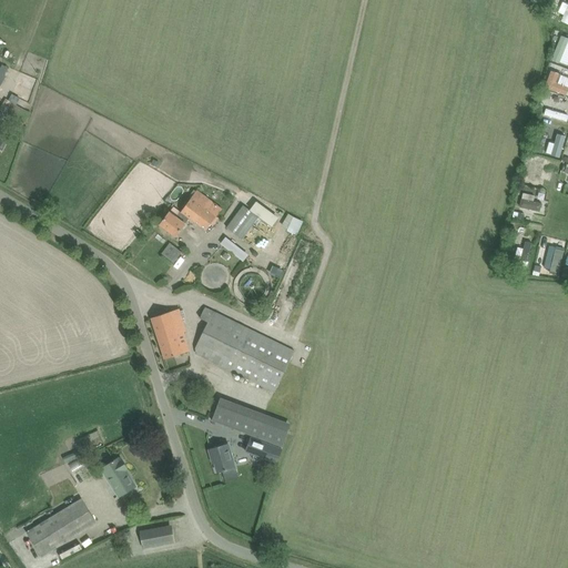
[(31,113),(6,99),(0,109),(28,123),(31,113)]
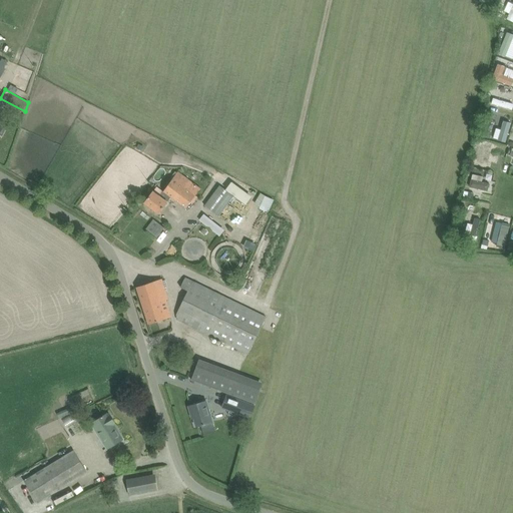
[(0,133),(3,129),(5,131),(12,118),(3,113),(1,117),(0,116),(0,133)]
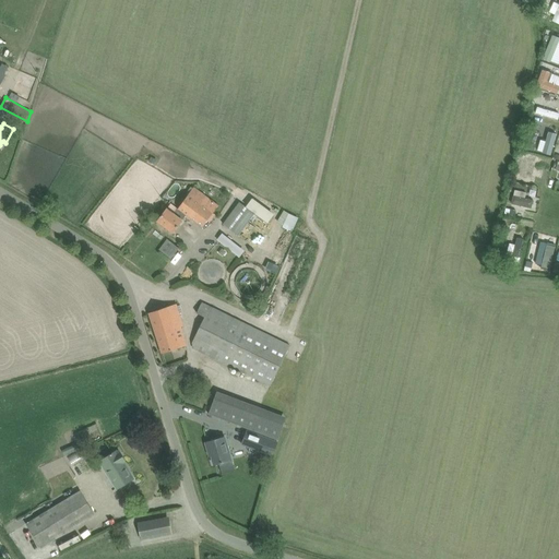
[(173,233),(179,224),(187,214),(203,227),(218,205),(194,187),(174,213),(167,209),(157,222),(173,233)]
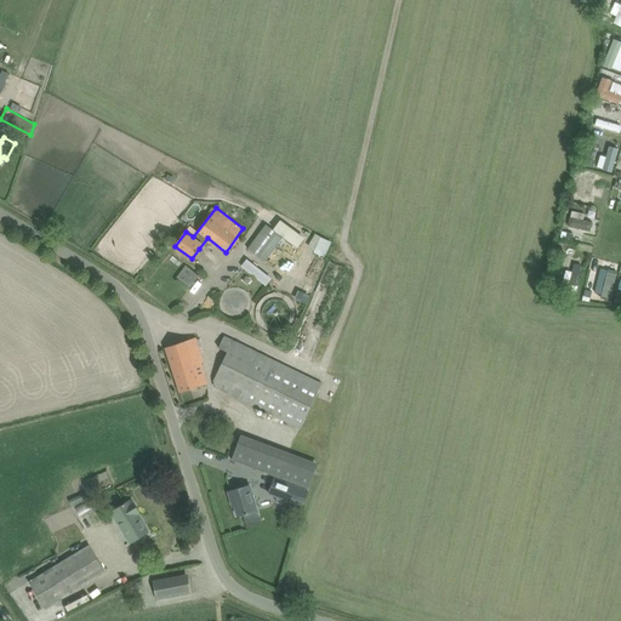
[(586,217),(574,216),(575,210),(564,209),(562,228),(585,231),(586,217)]
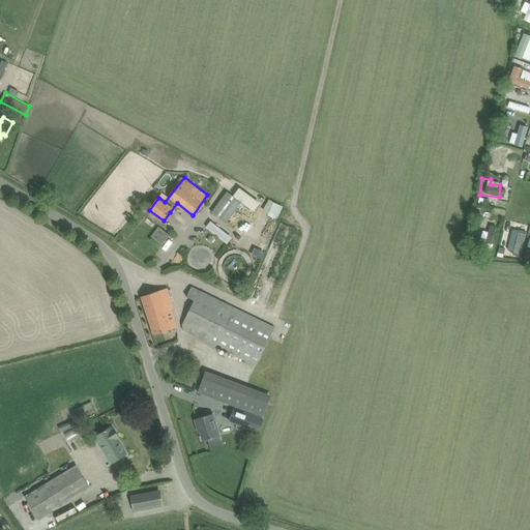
[(227,190),(211,212),(227,224),(239,206),(241,202),(254,210),(257,206),(260,202),(258,201),(238,186),(232,195),(227,190)]
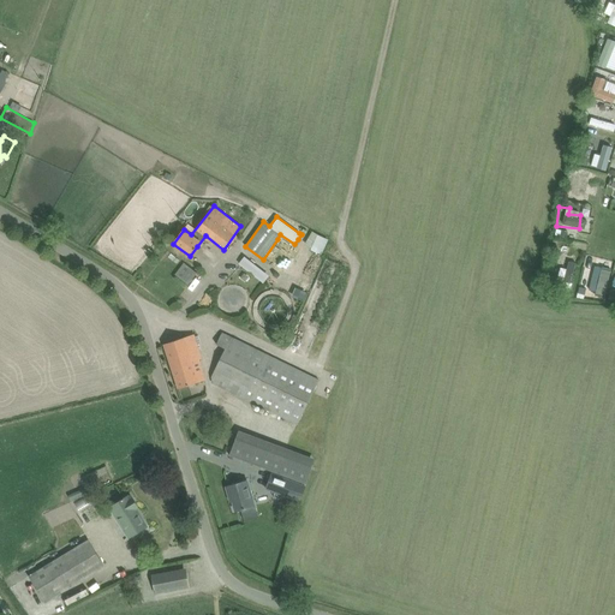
[(327,240),(318,236),(317,238),(312,249),(322,252),(327,240)]
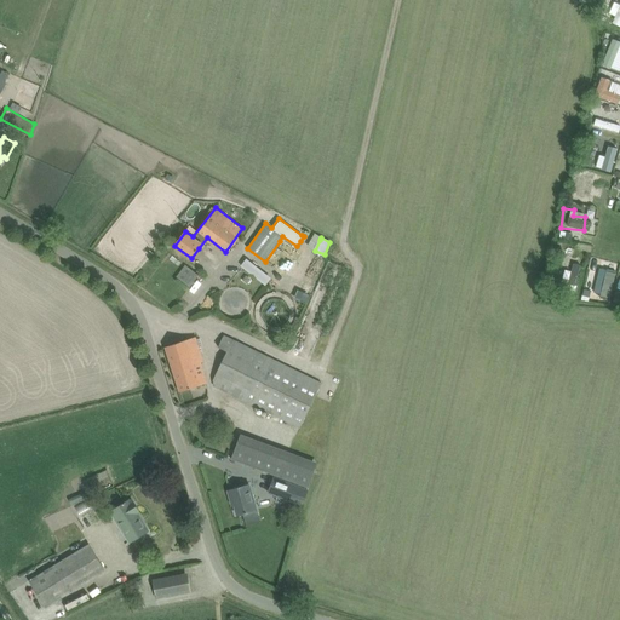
[(296,298),(304,300),(323,257),(315,253),(296,298)]
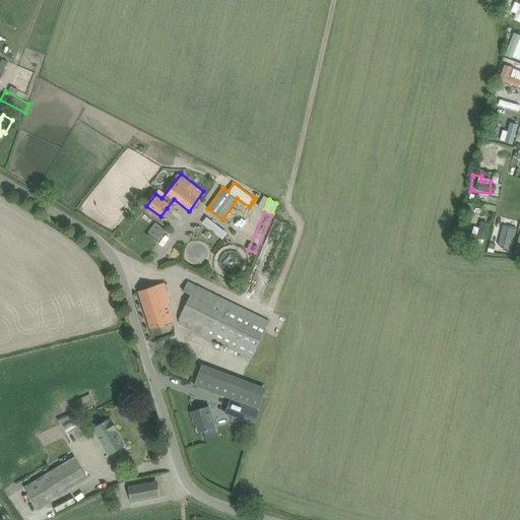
[(226,233),(208,216),(203,222),(221,238),(226,233)]
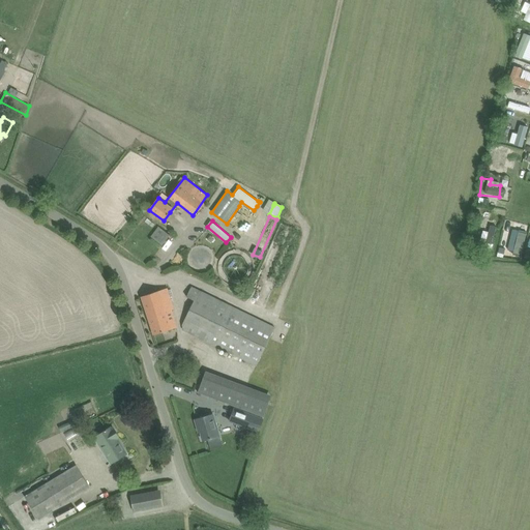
[(165,241),(170,235),(158,227),(151,236),(162,244),(165,241)]
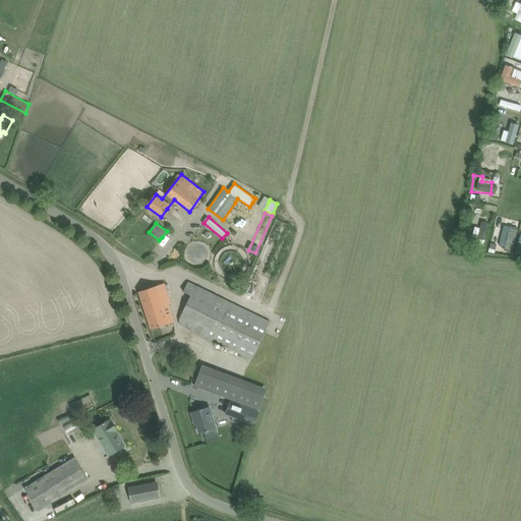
[(179,324),(188,329),(252,359),(271,323),(197,286),(188,282),(183,292),(191,295),(179,319),(179,324)]
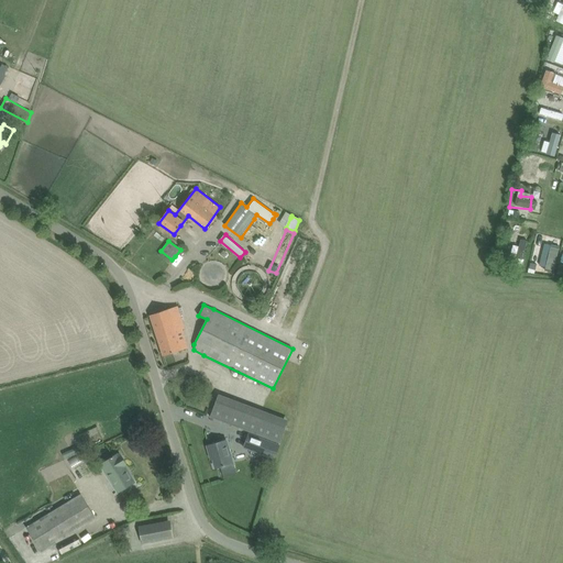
[(164,355),(188,348),(181,324),(184,324),(178,306),(151,315),(164,355)]
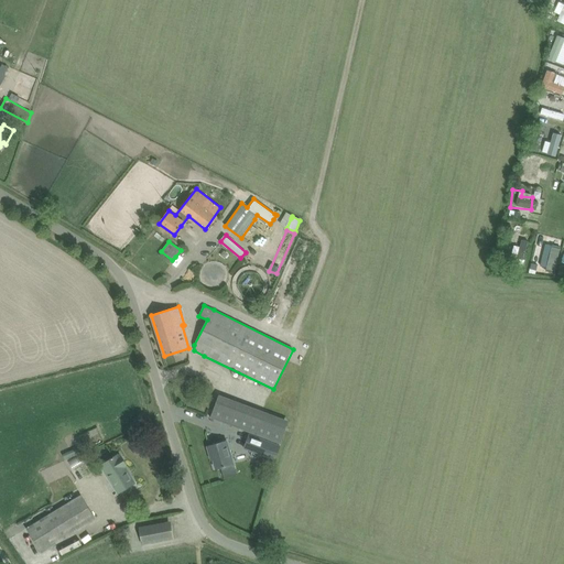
[(210,418),(241,429),(281,444),(288,425),(217,399),(210,418)]
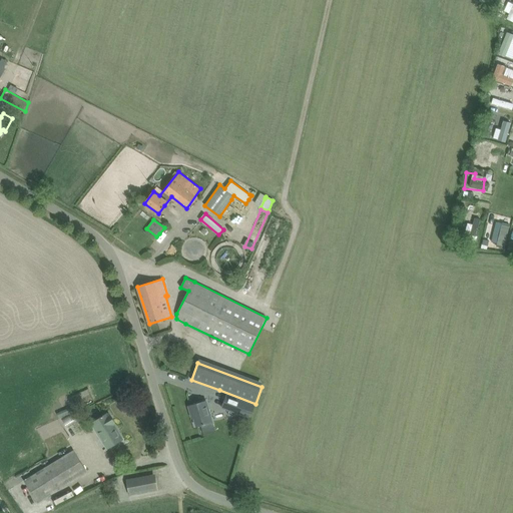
[(255,405),(226,394),(221,408),(250,419),(251,414),(255,405)]
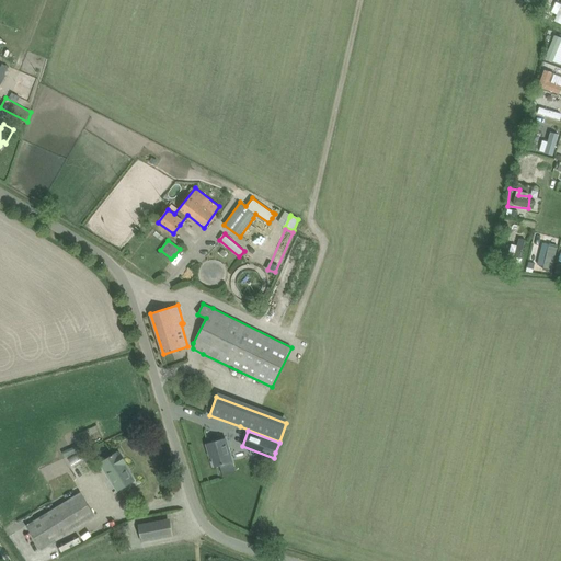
[(215,466),(231,461),(226,438),(207,444),(209,453),(212,453),(215,466)]
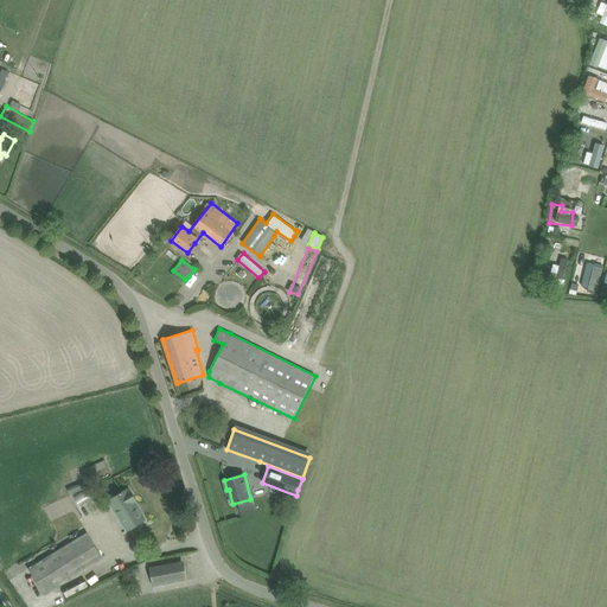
[(64,494),(80,487),(76,480),(61,487),(64,494)]
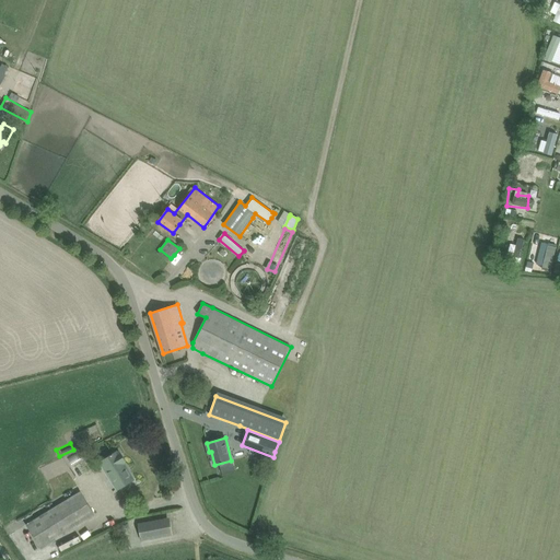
[(62,455),(65,464),(80,459),(77,451),(62,455)]
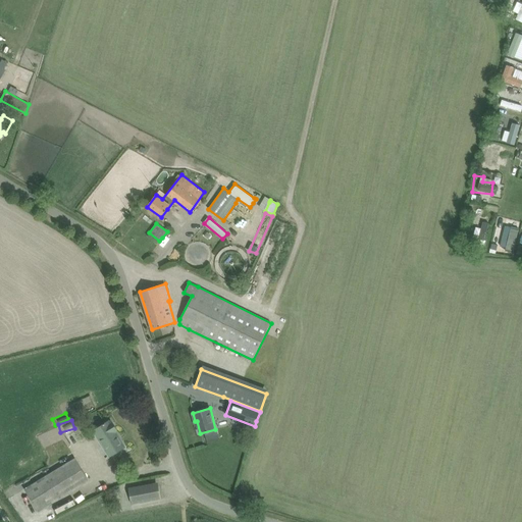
[(110,455),(116,452),(124,447),(114,429),(115,428),(110,420),(105,423),(95,429),(110,455)]
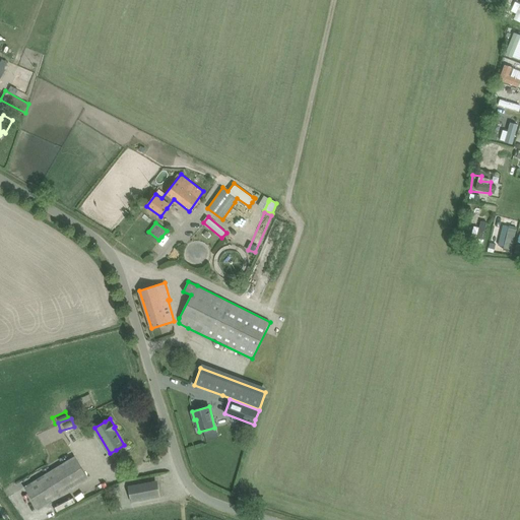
[(69,453),(89,444),(87,439),(67,447),(69,453)]
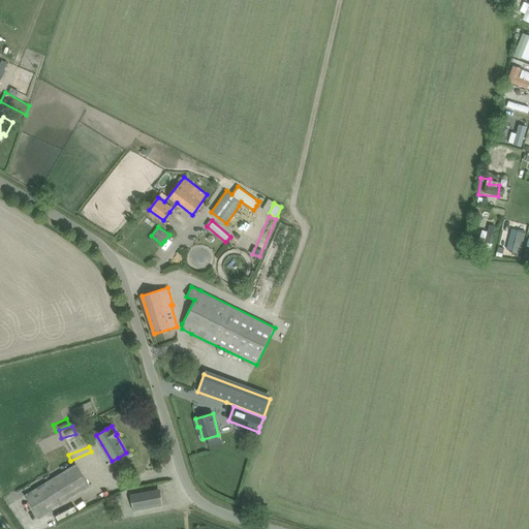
[(38,519),(48,512),(91,487),(78,464),(25,496),(38,519)]
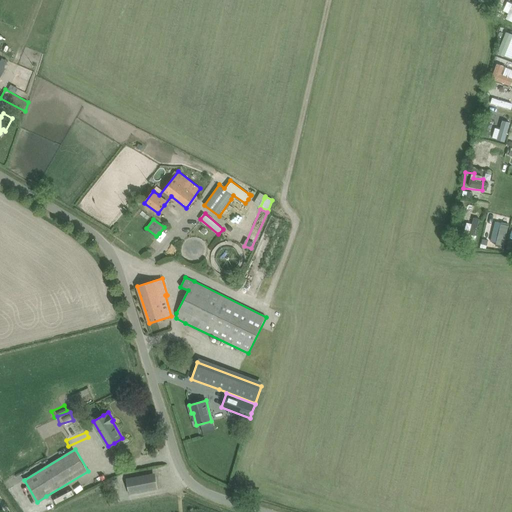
[(157,488),(155,478),(155,477),(154,476),(152,475),(151,474),(149,474),(127,478),(129,494),(157,488)]
